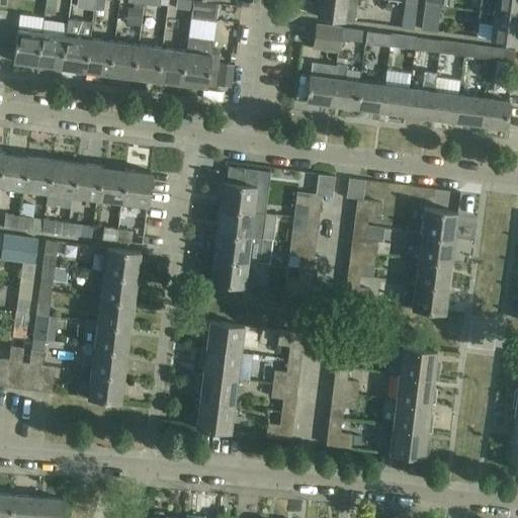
[(46,0),(46,8),(56,9),(57,0),(46,0)]
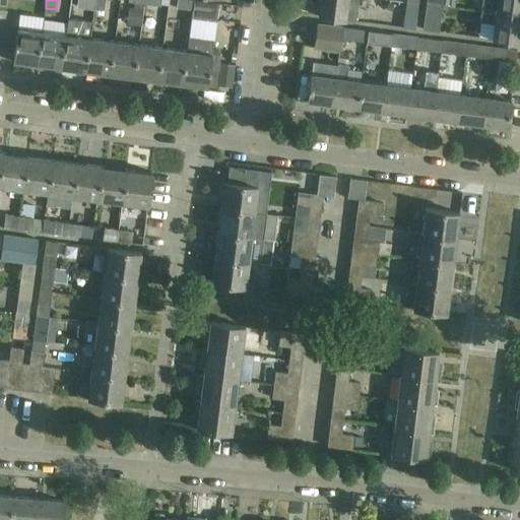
[(94,0),(94,9),(104,10),(105,0),(111,0),(112,0),(111,0),(94,0)]
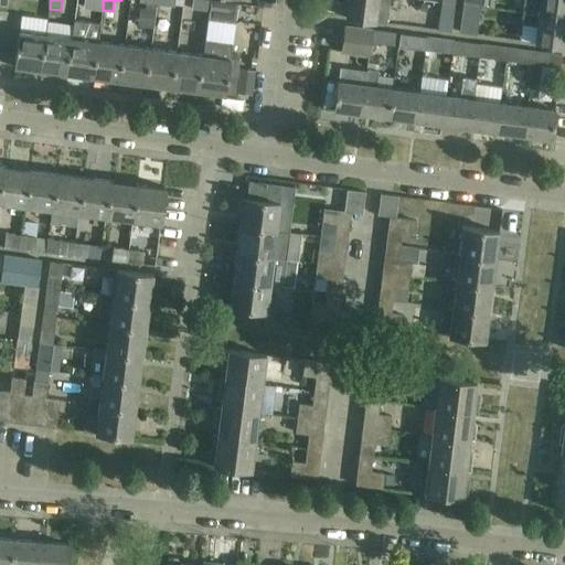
[(208,24),(208,20),(210,1),(204,0),(192,0),(191,10),(200,11),(198,23),(208,24)]
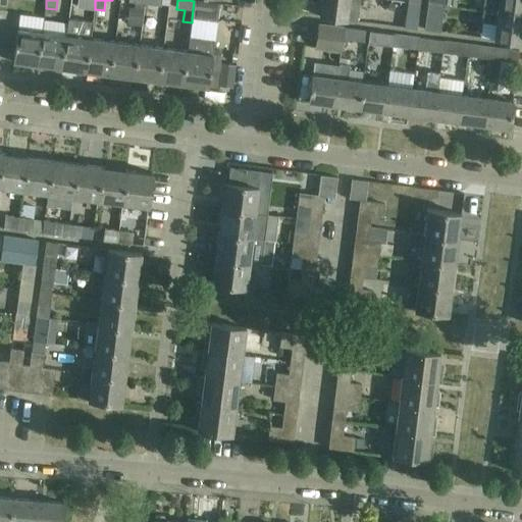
[(346,20),(348,6),(358,7),(359,0),(321,0),(319,16),(346,20)]
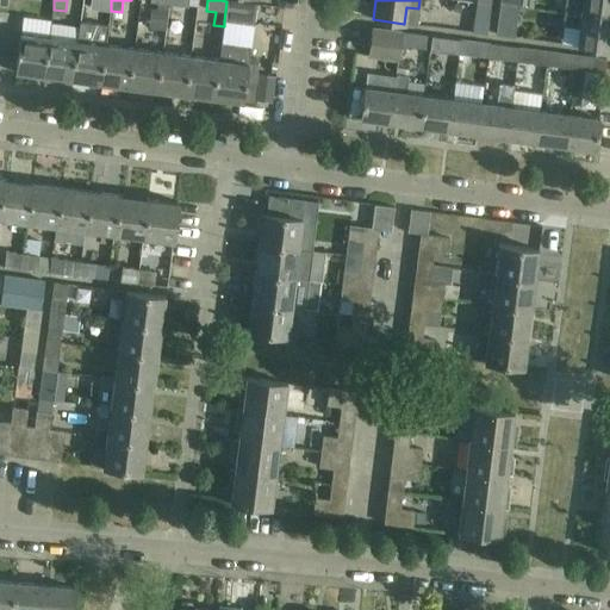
[(609,20),(609,0),(566,0),(565,14),(609,20)]
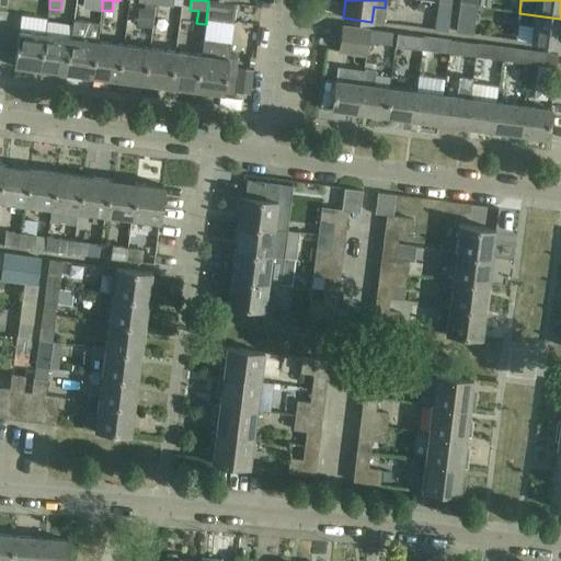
[(217,41),(230,43),(236,4),(208,1),(206,20),(206,24),(205,24),(204,39),(217,41)]
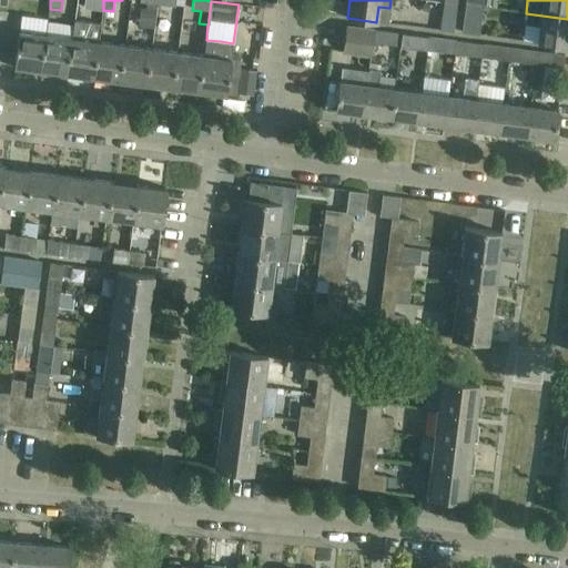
[(454,31),(457,4),(444,3),(439,30),(454,31)]
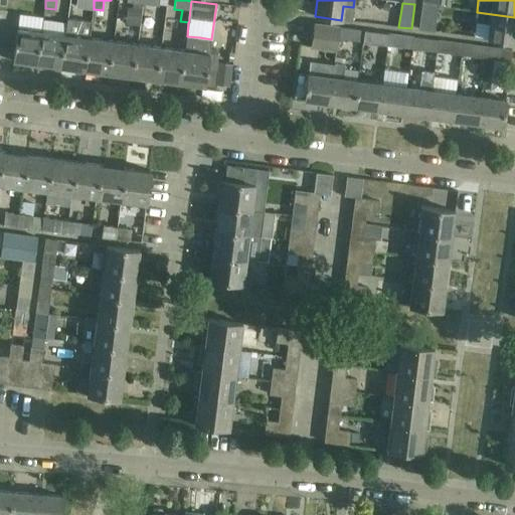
[(435,31),(438,7),(421,5),(418,29),(435,31)]
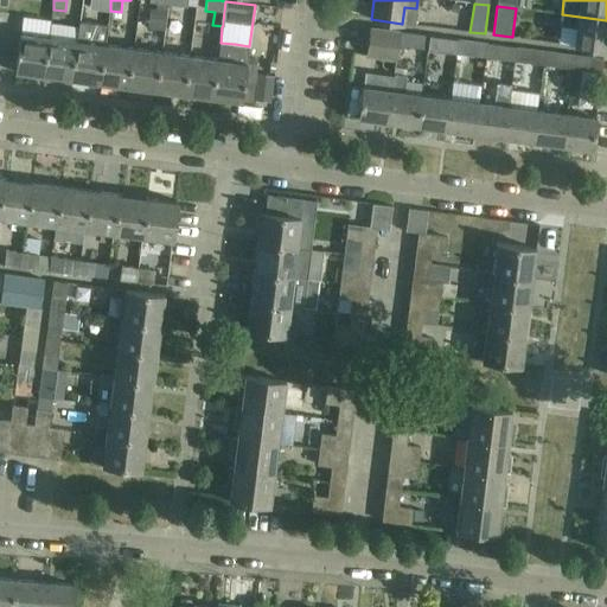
[(149,10),(147,29),(163,30),(165,11),(149,10)]
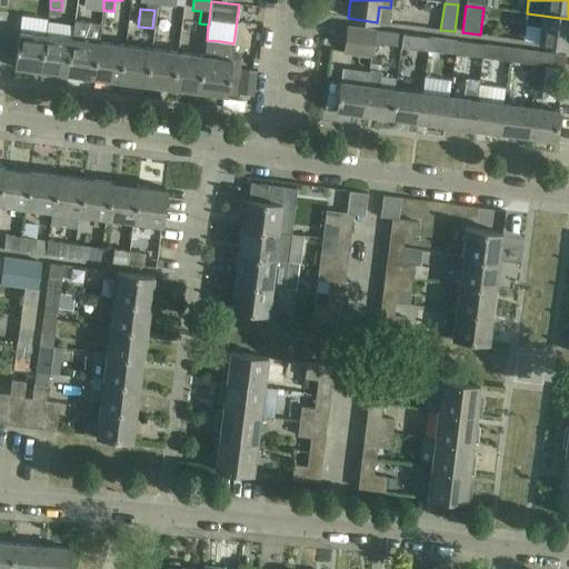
[(568,32),(568,19),(527,13),(525,25),(541,27),(539,42),(567,47),(568,32)]
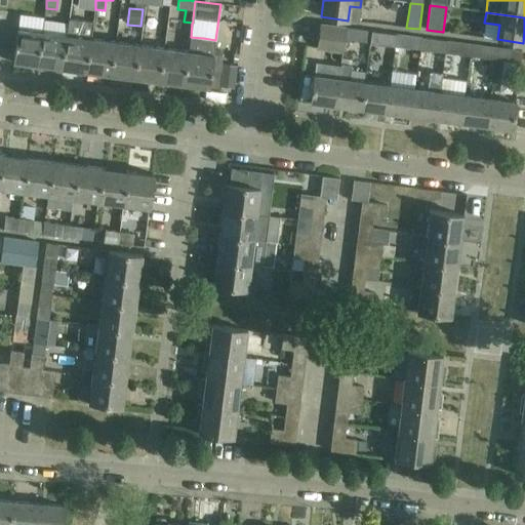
[(67,35),(63,69),(86,72),(91,38),(90,38),(92,22),(69,18),(67,35)]
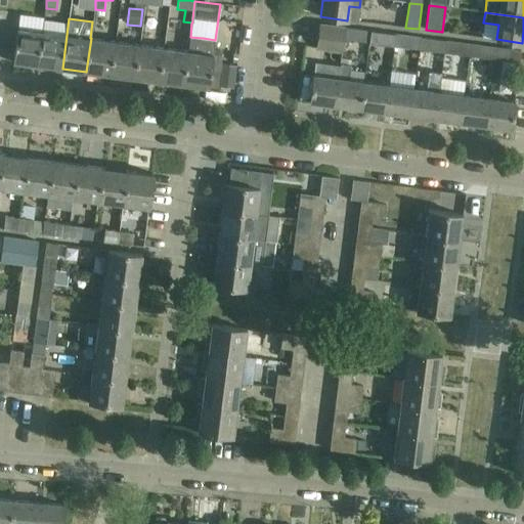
[(44,19),(42,32),(38,66),(62,69),(67,35),(56,34),(58,22),(44,19)]
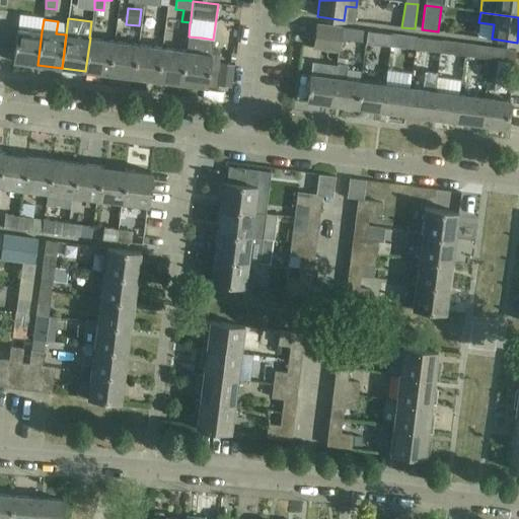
[(342,27),(316,24),(313,49),(339,52),(341,40),(342,27)]
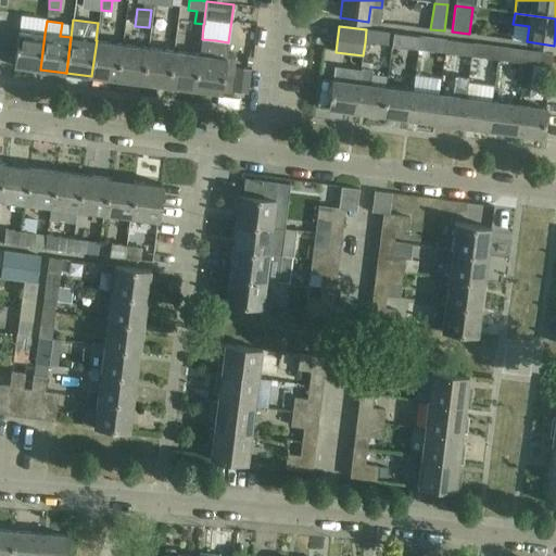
[(392,34),(366,29),(365,42),(391,46),(392,34)]
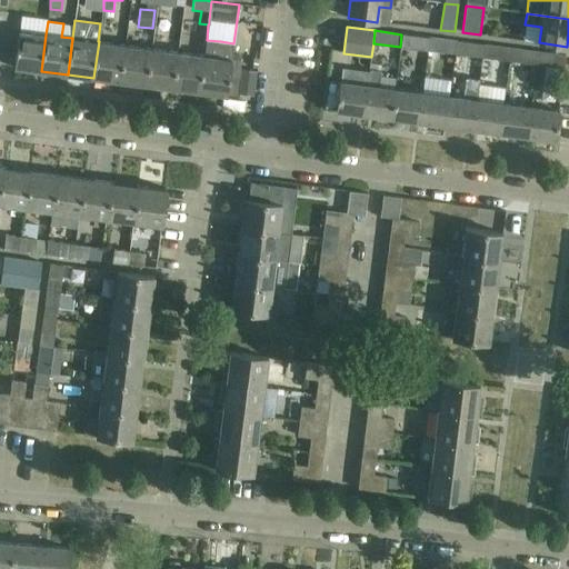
[(41,71),(46,35),(19,31),(13,68),(41,71)]
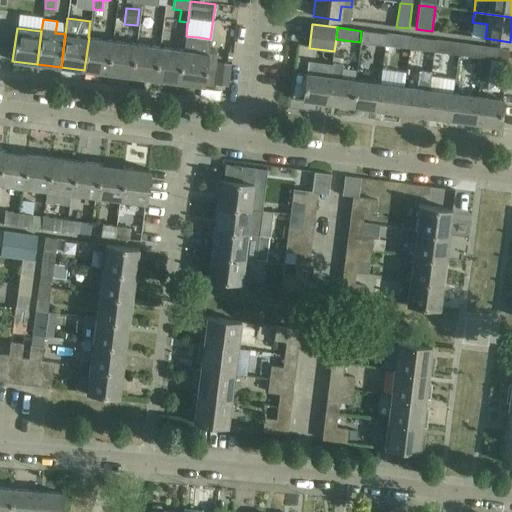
[(384,45),(386,34),(361,31),(360,42),(384,45)]
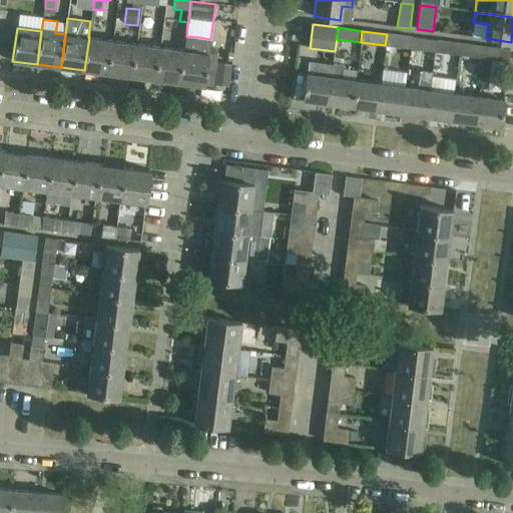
[(411,37),(387,34),(385,45),(410,49),(411,37)]
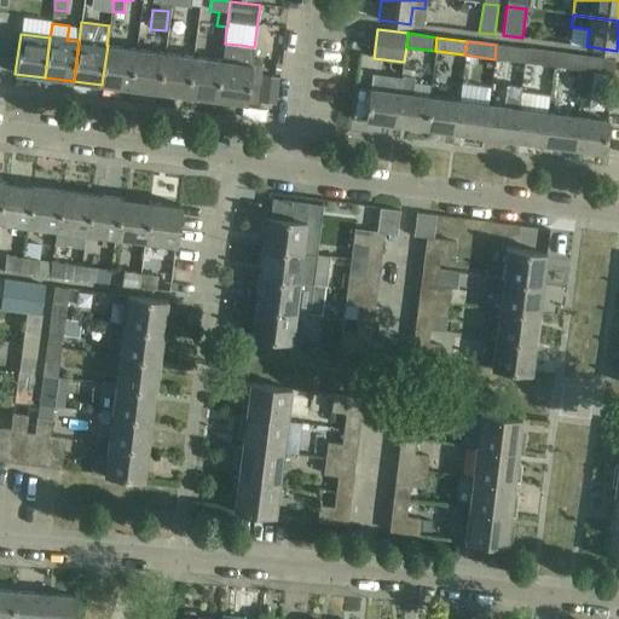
[(225,44),(223,61),(217,100),(247,104),(254,47),(225,44)]
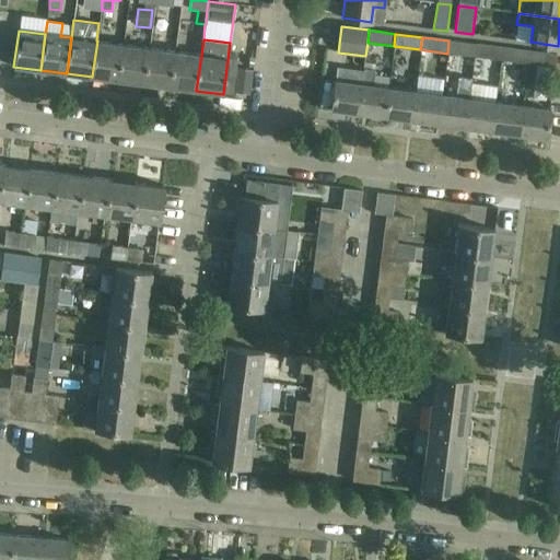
[(92,77),(118,80),(123,45),(97,41),(92,77)]
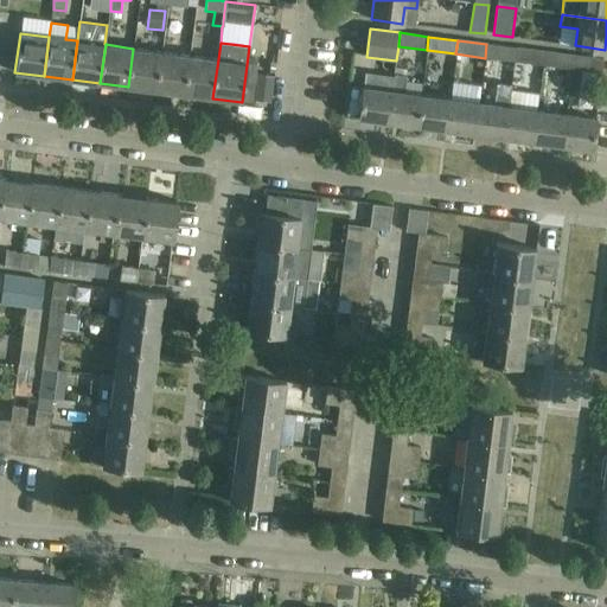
[(485,58),(515,62),(516,48),(486,44),(485,58)]
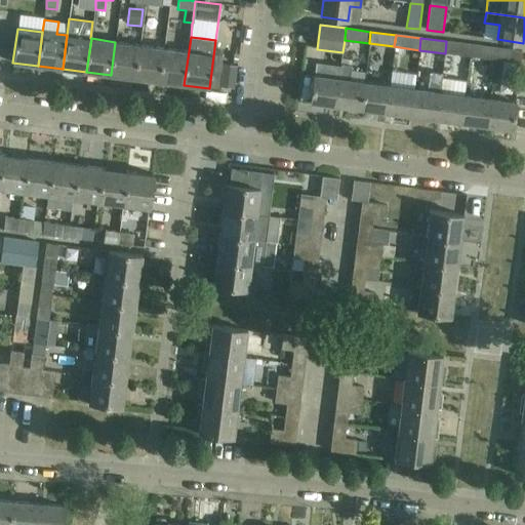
[(445,53),(470,56),(471,45),(446,41),(445,53)]
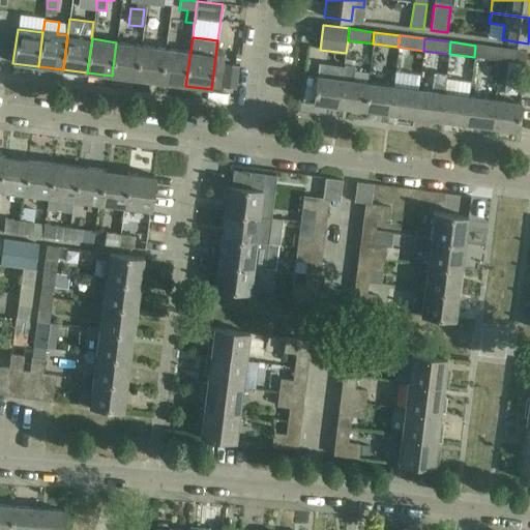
[(112,76),(137,80),(141,46),(116,42),(112,76)]
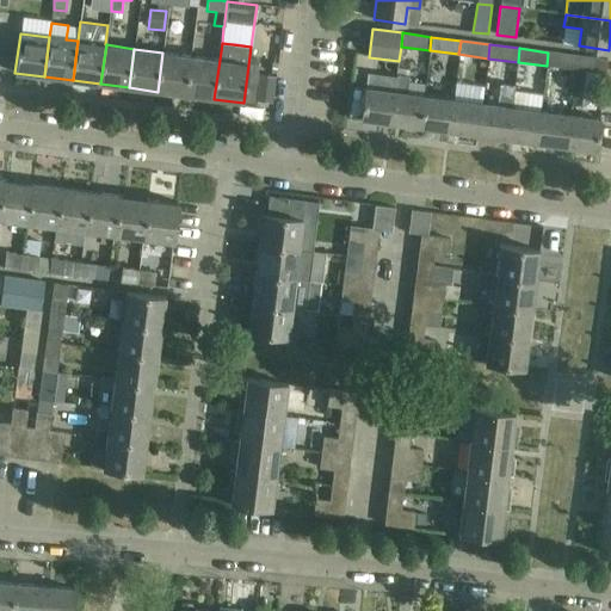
[(158,92),(186,96),(191,56),(162,53),(158,92)]
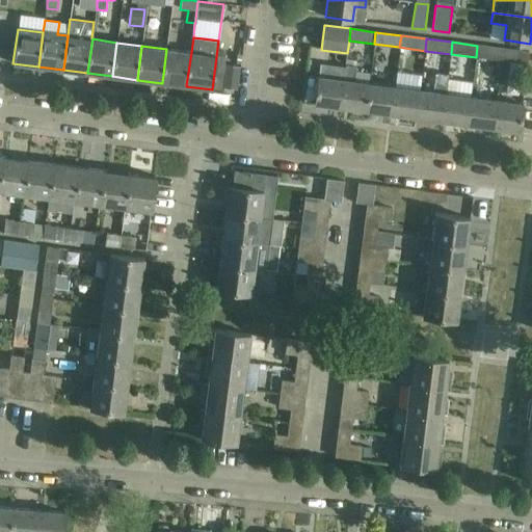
[(476,57),(501,60),(503,49),(477,46),(476,57)]
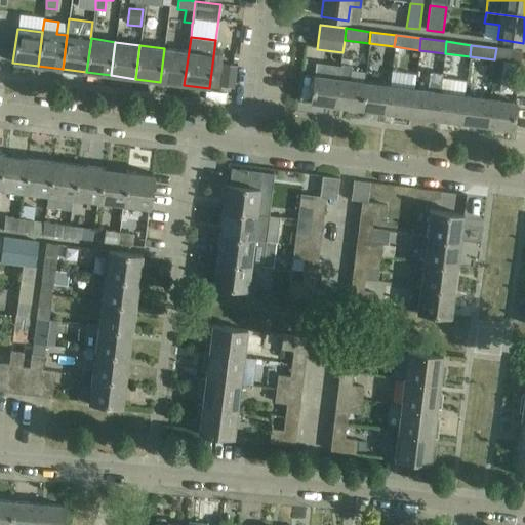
[(160,82),(184,85),(189,51),(164,48),(160,82)]
